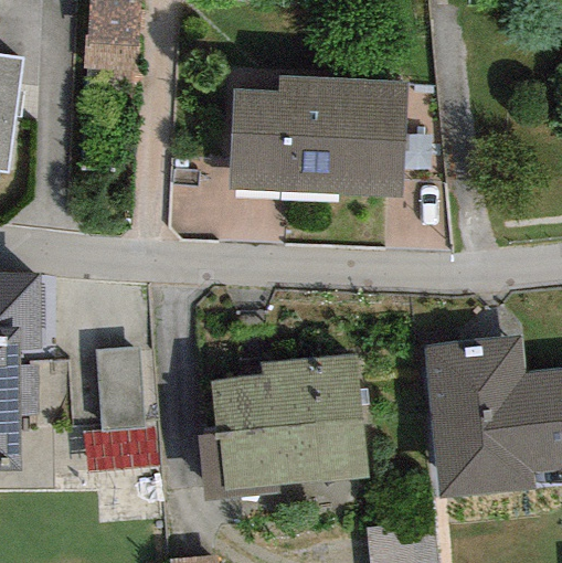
[(87,0),(83,75),(136,78),(140,0),(87,0)]
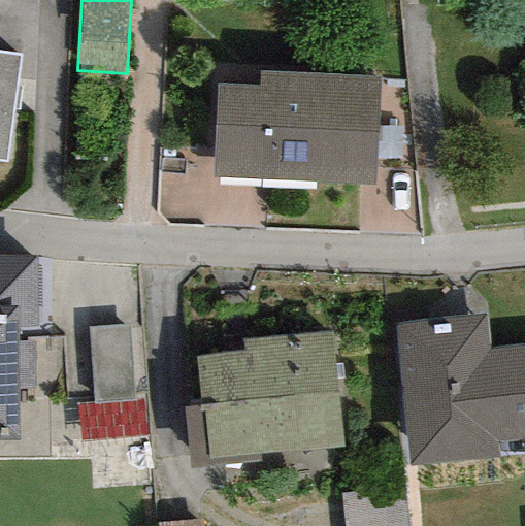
[(0,156),(5,157),(19,54),(0,51),(0,156)]
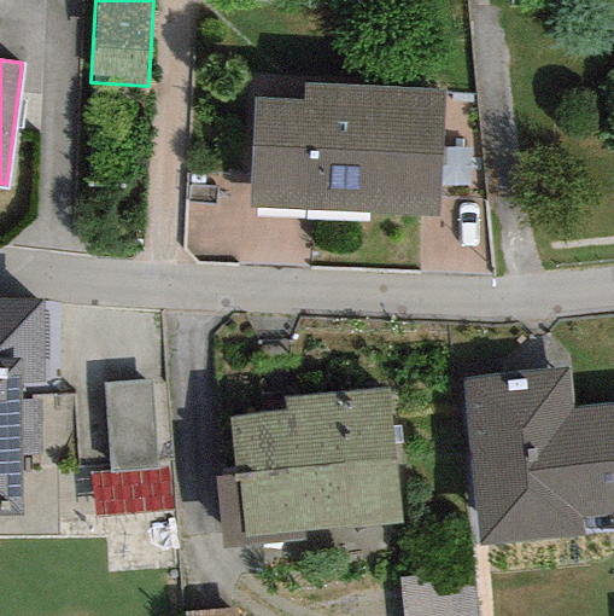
[(308,98),(252,96),(247,207),(442,216),(448,87),(309,80),(308,98)]
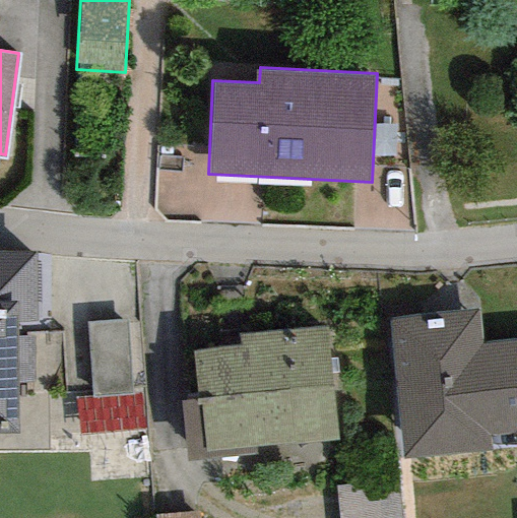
[(41,250),(0,249),(0,425),(18,426),(19,384),(39,384),(41,250)]
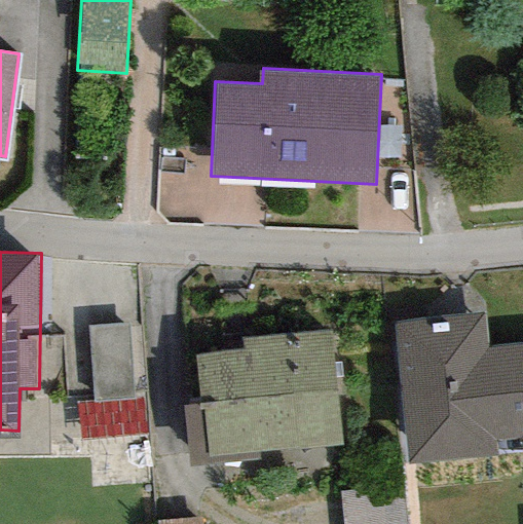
[(488,309),(396,317),(409,461),(495,453),(494,442),(522,439),(522,341),(491,345),(488,309)]
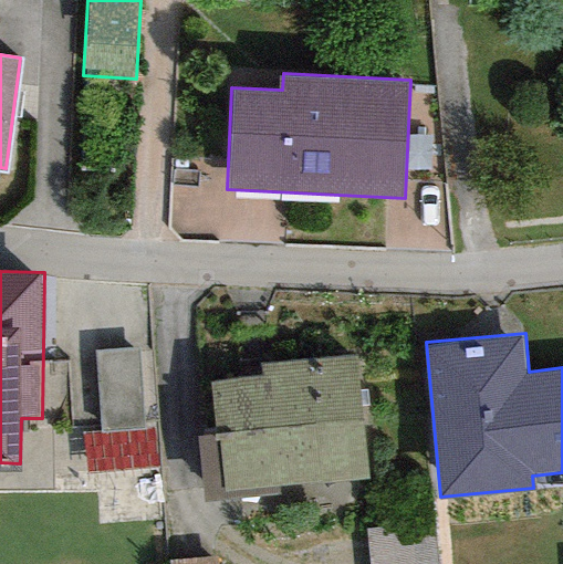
[(92,344),(101,463),(157,459),(148,341),(92,344)]
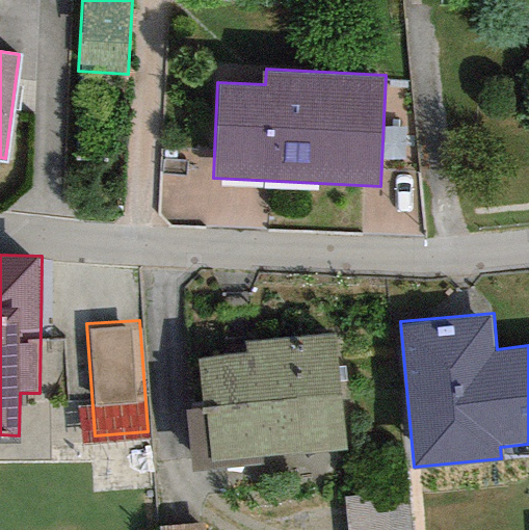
[(249,352),(199,358),(208,461),(347,449),(337,333),(248,341),(249,352)]
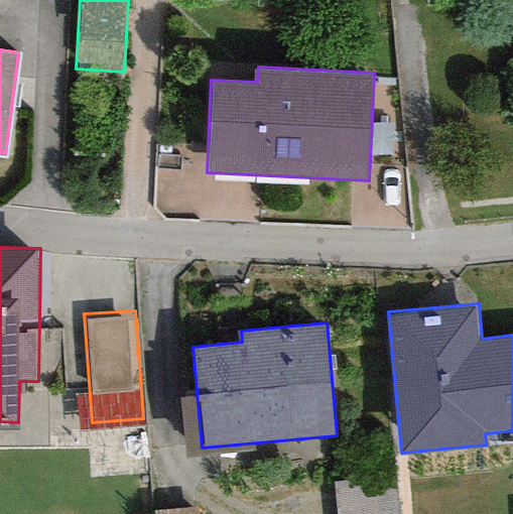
[(396,513),(394,474),(338,477),(340,513),(396,513)]
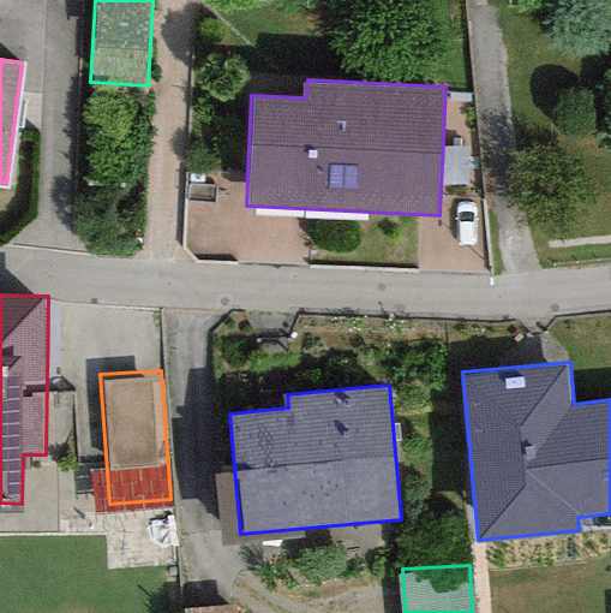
[(241,612),(240,588),(184,591),(185,612),(241,612)]
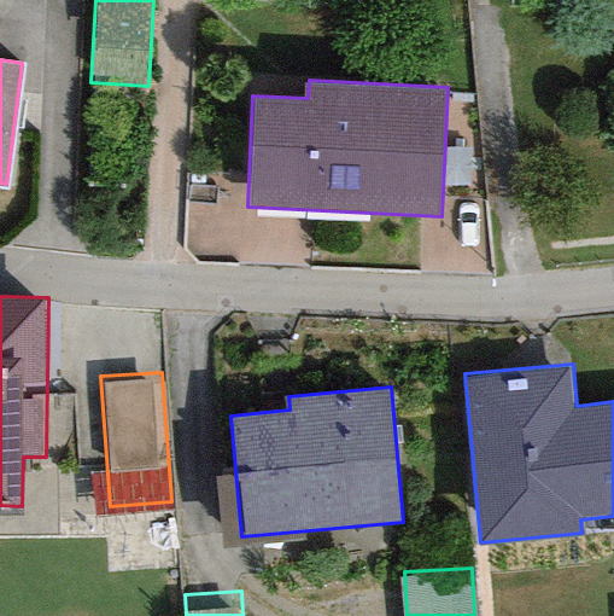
All buildings are outlined.
